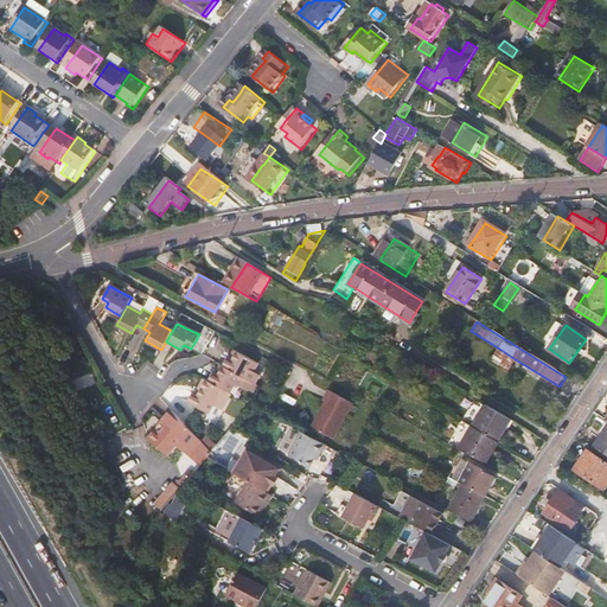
[(517,360),(499,349),(492,360),(510,372),(517,360)]
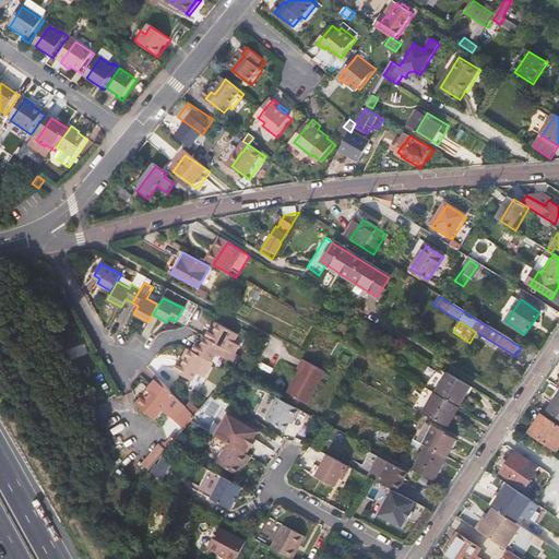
[(188,349),(199,355),(206,360),(211,353),(225,361),(230,352),(221,345),(224,340),(228,342),(233,333),(215,323),(211,331),(206,328),(197,344),(192,341),(188,349)]
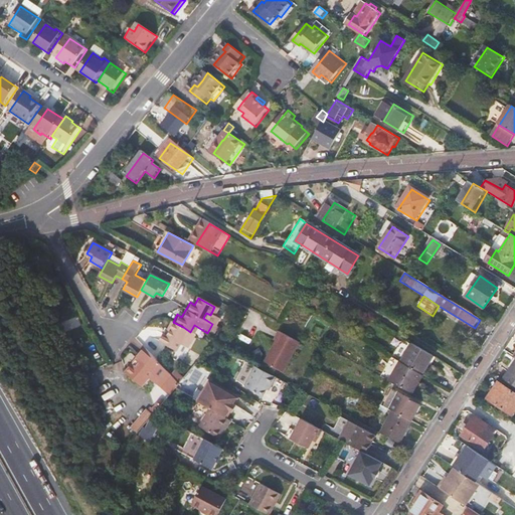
[(173,322),(170,320),(162,334),(158,331),(154,339),(170,349),(183,327),(173,322)]
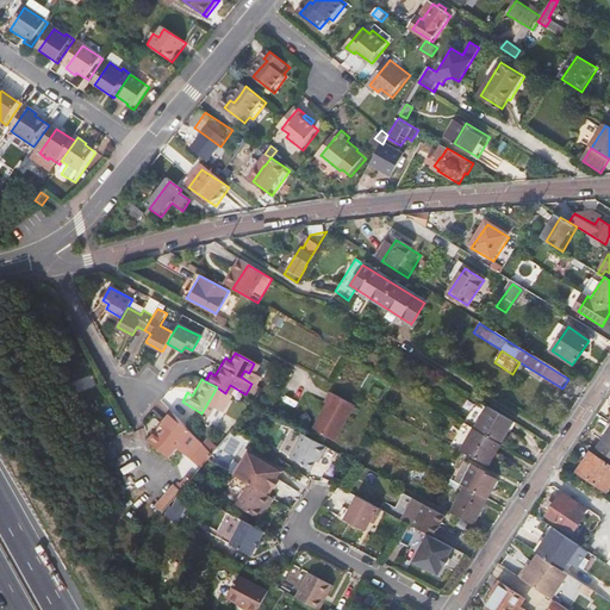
[(354,408),(329,394),(324,405),(327,406),(312,431),(335,443),(354,408)]
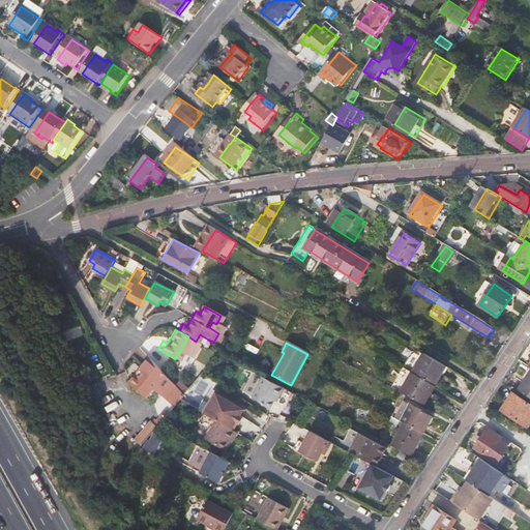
[(434,385),(445,365),(423,352),(412,372),(414,374),(434,385)]
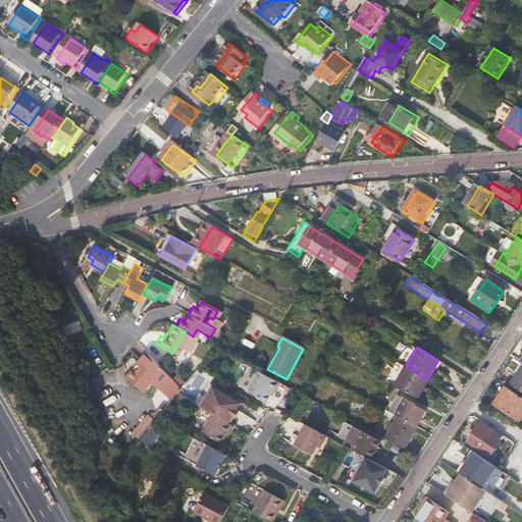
[(176,386),(149,354),(123,375),(137,392),(150,381),(157,388),(164,382),(176,397),(180,392),(176,386)]
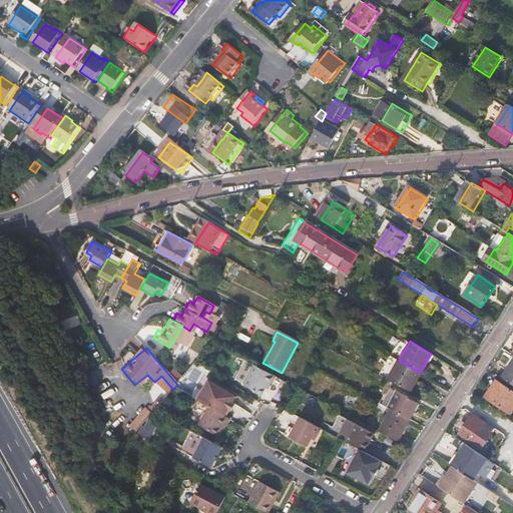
[(389,355),(378,375),(390,381),(401,362),(399,360),(389,355)]
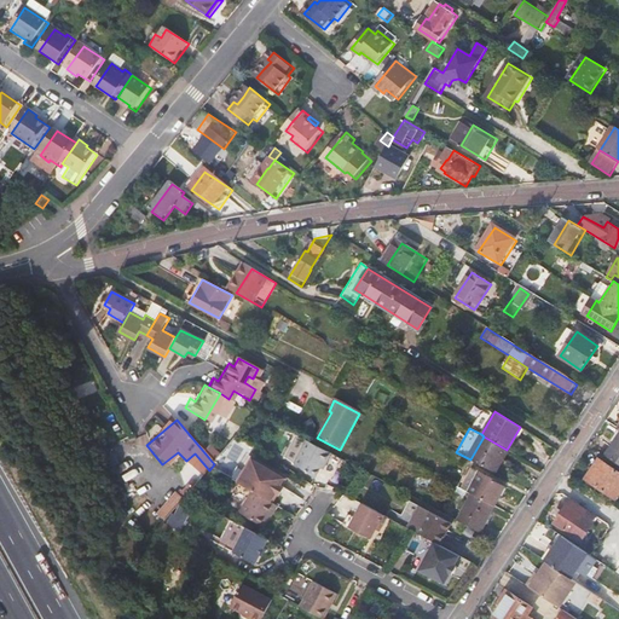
[(618,435),(606,457),(618,466),(618,435)]
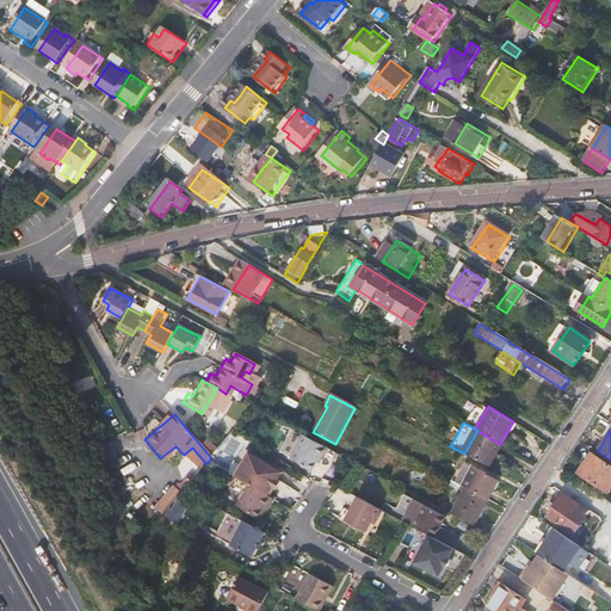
[(464,454),(488,467),(501,444),(500,444),(477,431),(464,454)]
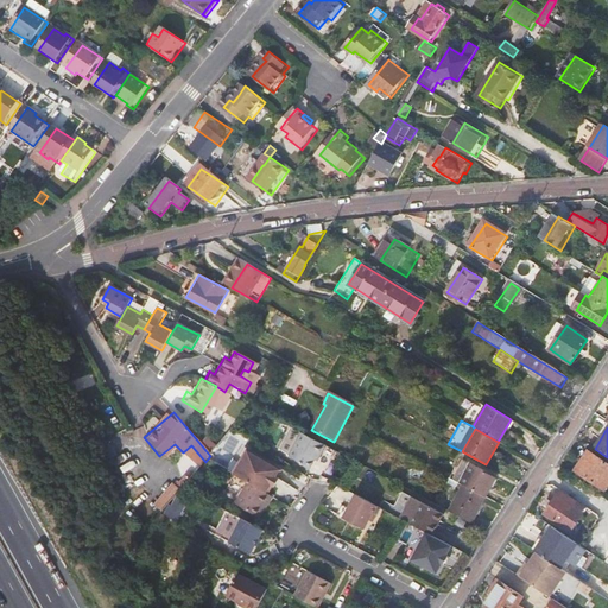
[(324,445),(299,432),(286,456),(308,468),(312,458),(316,453),(320,454),(324,445)]
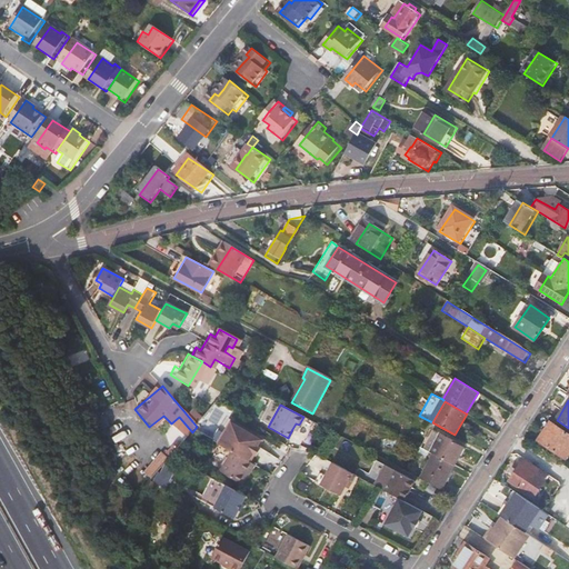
[(181,446),(192,432),(179,417),(171,423),(166,428),(181,446)]
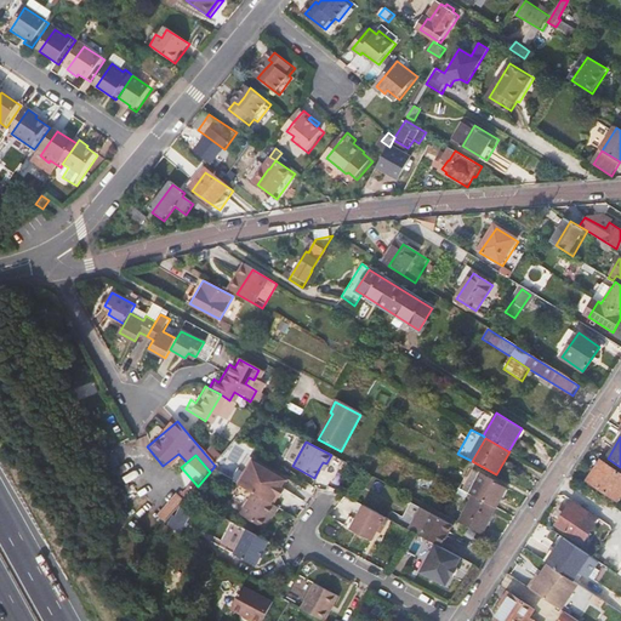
[(215,455),(210,460),(215,466),(221,460),(215,455)]
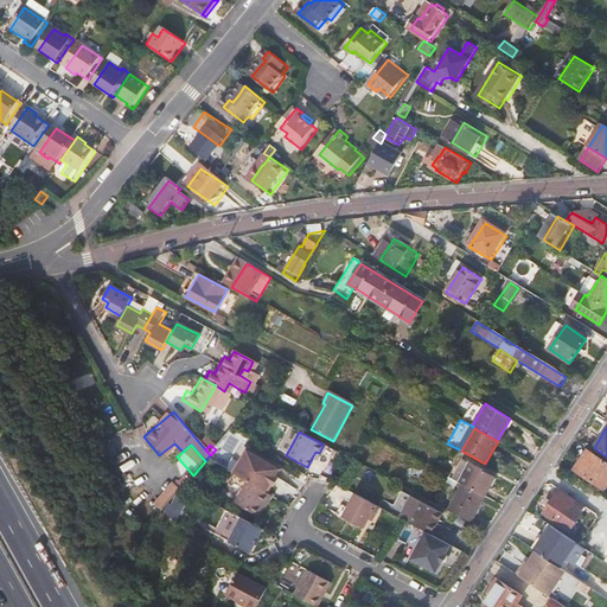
[(247,448),(232,473),(247,481),(266,493),(272,485),(273,486),(278,478),(275,477),(281,467),(247,448)]
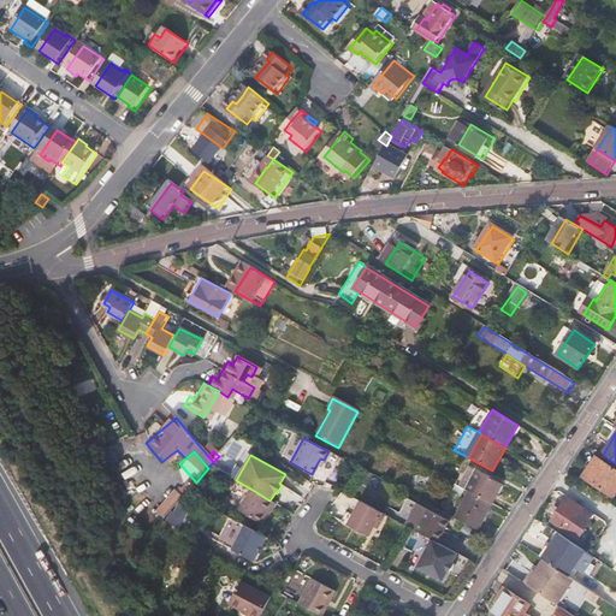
[(611,498),(615,491),(615,471),(596,458),(582,478),(611,498)]
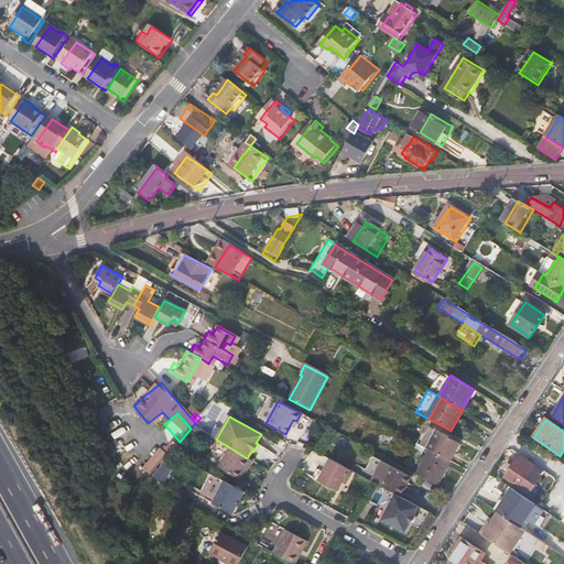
[(414,443),(429,451),(449,462),(459,443),(424,424),(414,443)]
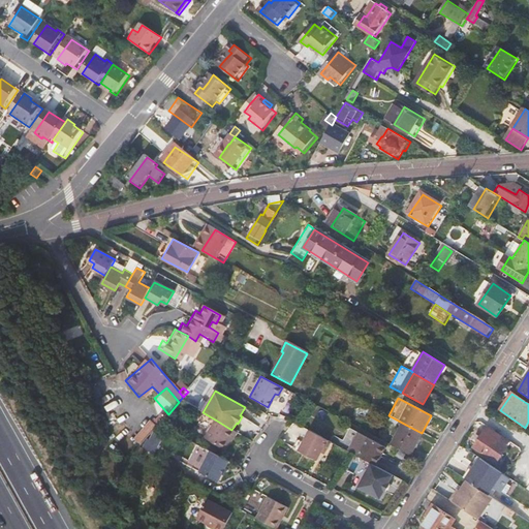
[(223,449),(235,431),(231,430),(215,419),(204,438),(223,449)]
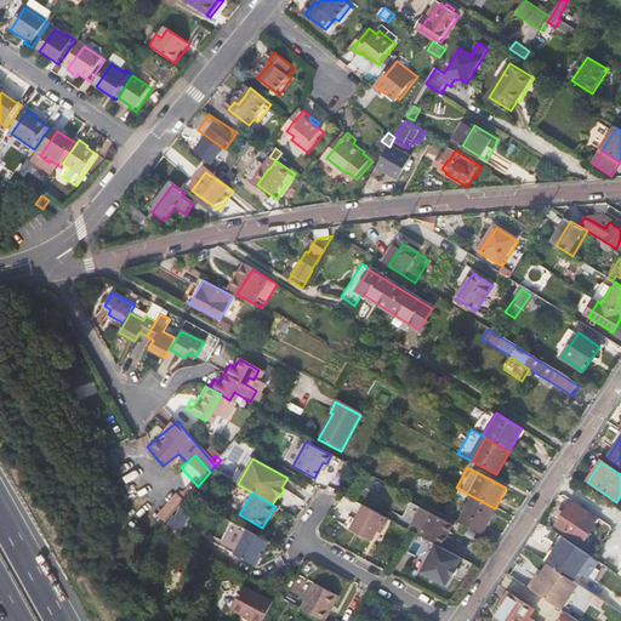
[(472,496),(459,523),(480,535),(495,508),(472,496)]
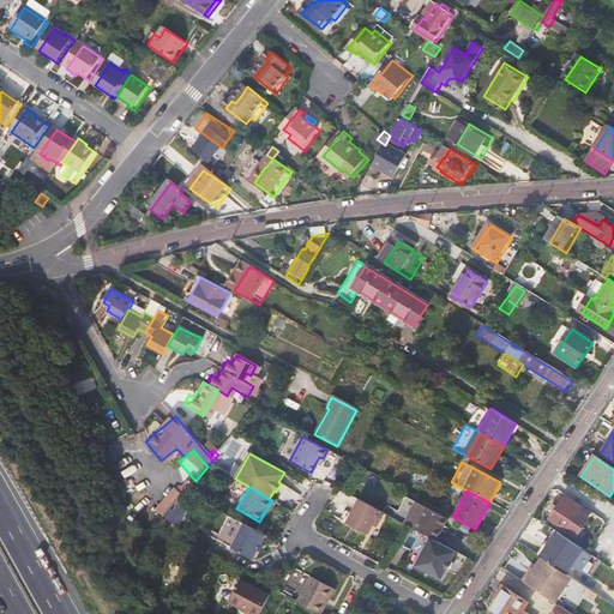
[(573,536),(589,512),(564,495),(557,506),(553,512),(548,519),(573,536)]
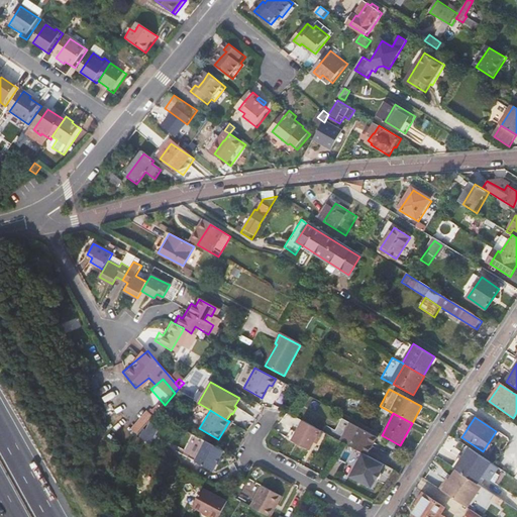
[(323,432),(302,421),(291,441),(309,451),(316,438),(318,439),(323,432)]
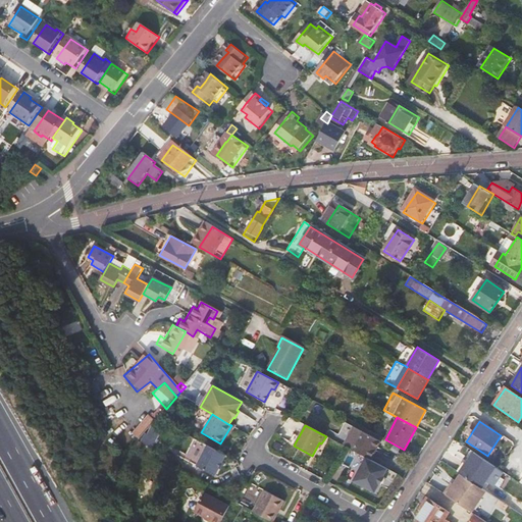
[(344,447),(346,447),(353,451),(354,450),(370,459),(379,441),(354,428),(344,447)]
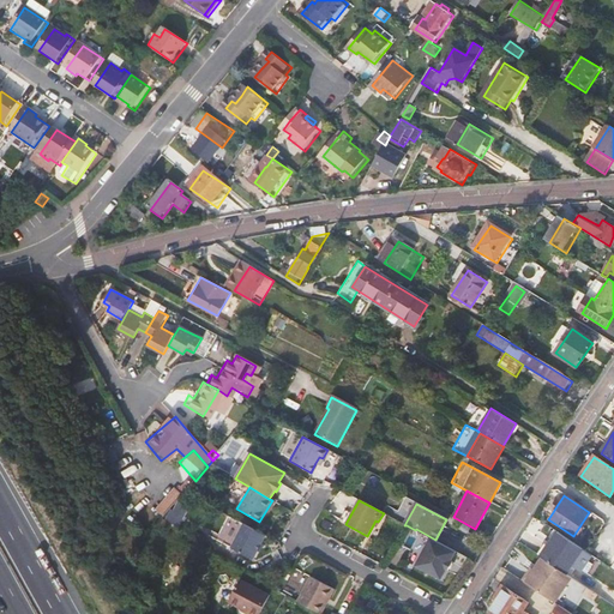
[(161,521),(170,528),(178,519),(169,511),(161,521)]
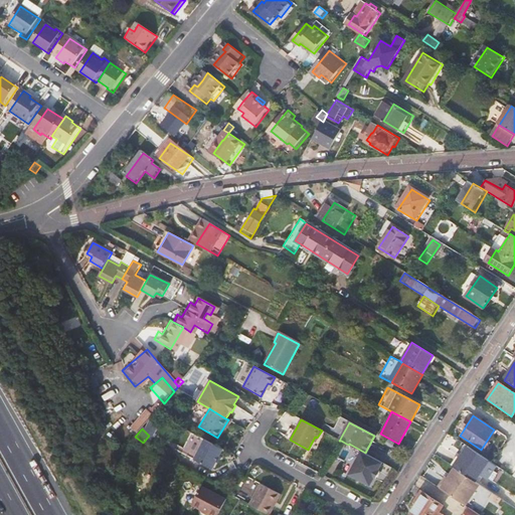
[(223,450),(205,441),(194,461),(212,470),(223,450)]
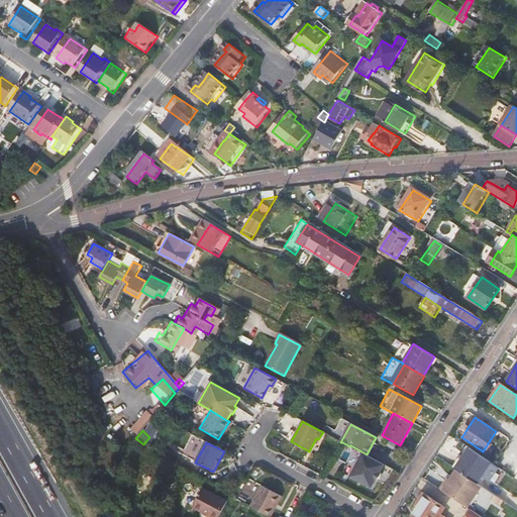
[(459,472),(485,489),(498,468),(469,447),(454,469),(459,472)]
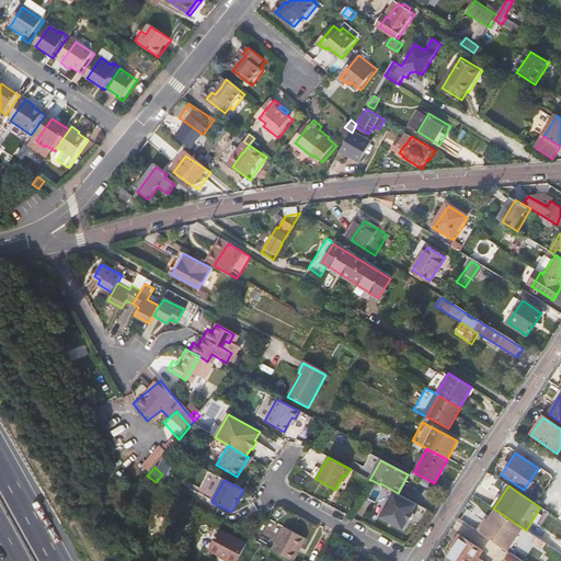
[(411,513),(415,504),(393,492),(380,517),(402,530),(407,522),(408,522),(413,514),(411,513)]
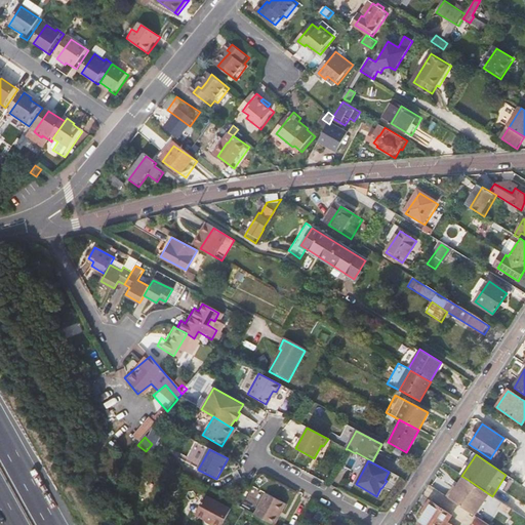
[(455,489),(449,498),(477,517),(478,518),(492,496),(467,479),(458,490),(455,489)]
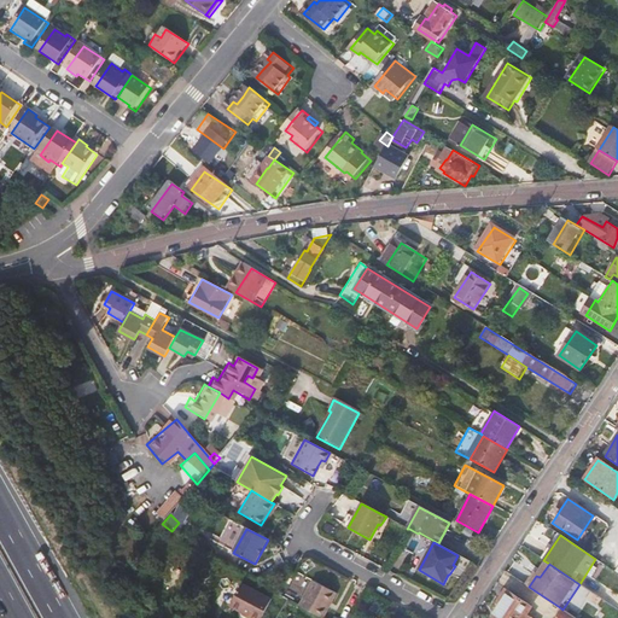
[(313,581),(299,607),(320,617),(322,617),(336,594),(313,581)]
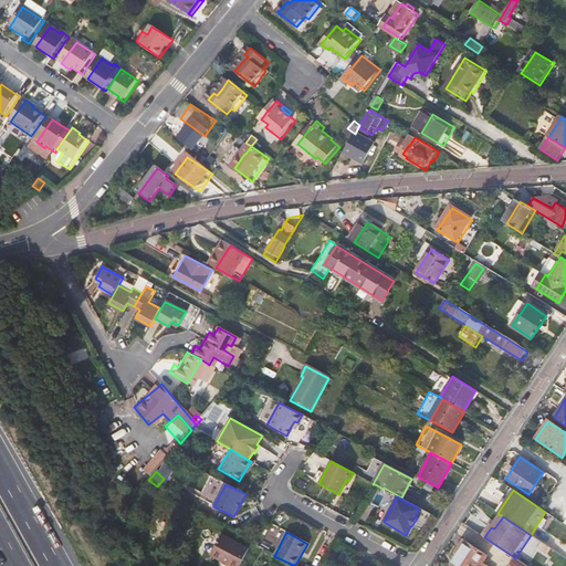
[(240,565),(249,551),(222,536),(211,556),(229,565),(240,565)]
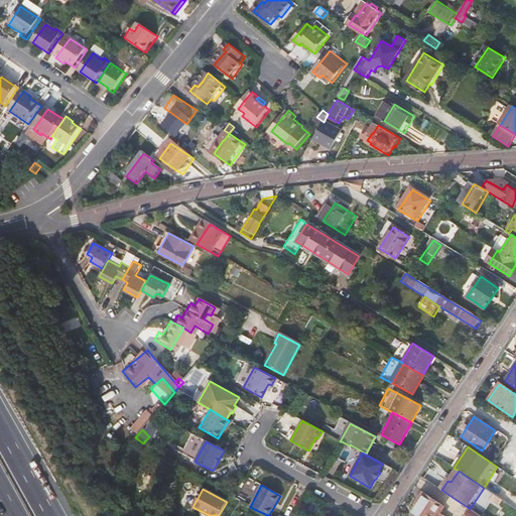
[(410,515),(433,515),(437,511),(440,506),(421,494),(410,510),(412,512),(410,515)]
